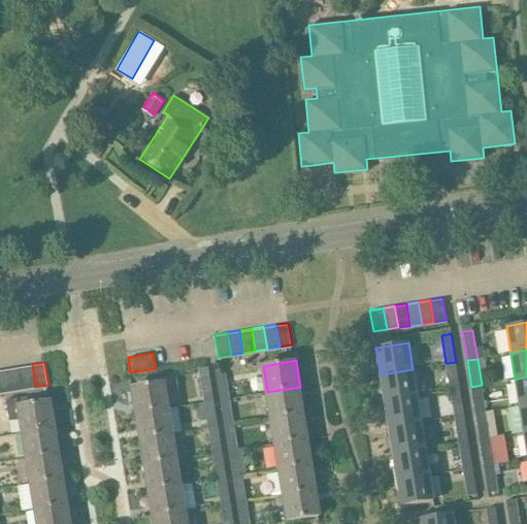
[(450,390),(460,388),(456,362),(446,363),(450,390)]
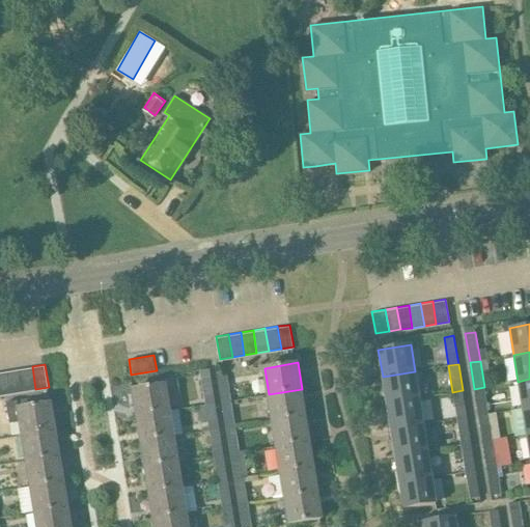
[(32,366),(20,368),(23,391),(35,389),(32,366)]
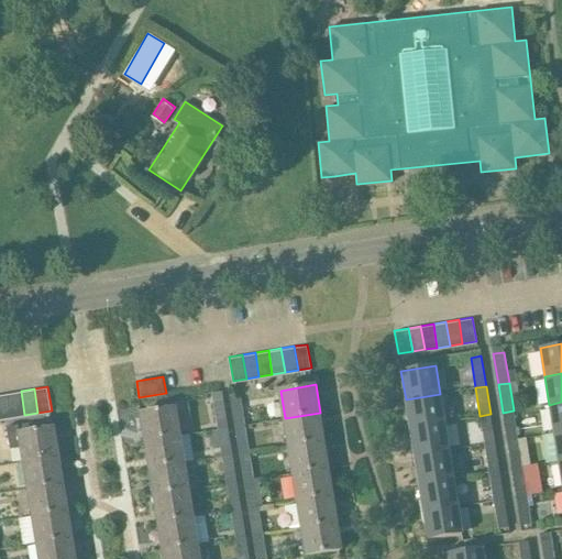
[(21,391),(8,393),(12,417),(24,415),(21,391)]
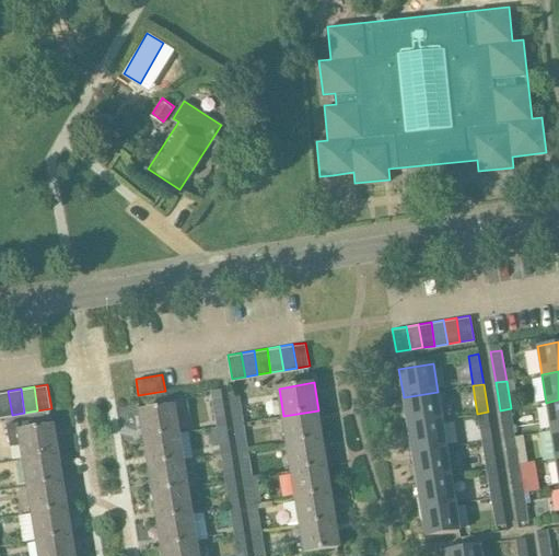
[(8,391),(0,391),(0,416),(12,415),(8,391)]
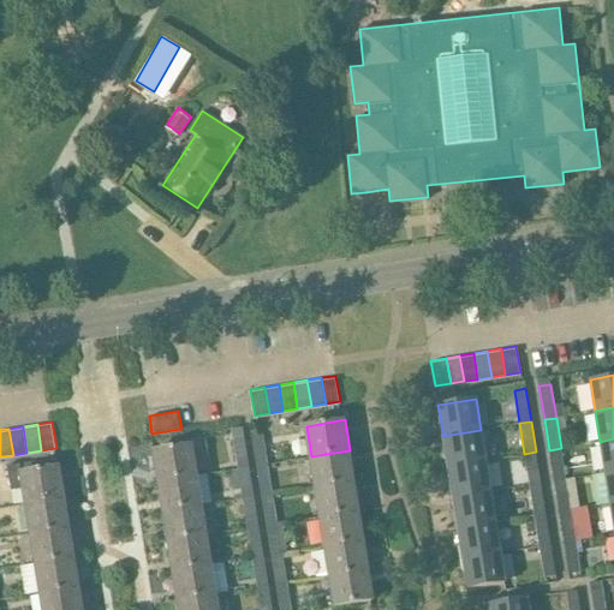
[(486,460),(486,458),(481,430),(443,436),(448,466),(486,460)]
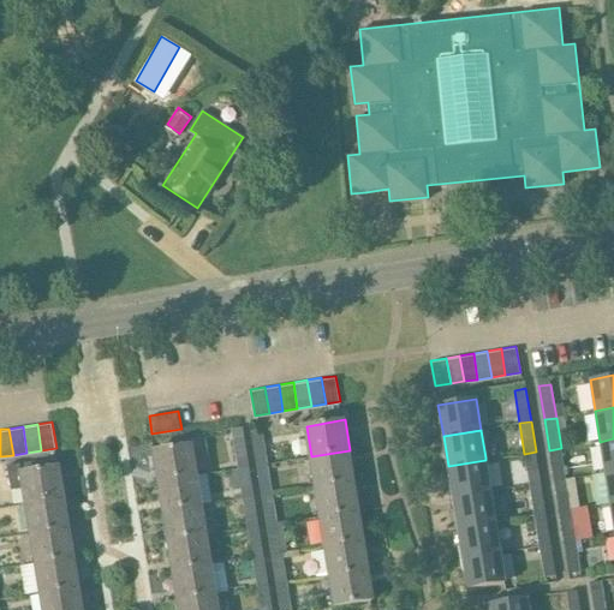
[(256,465),(268,464),(263,432),(251,435),(256,465)]
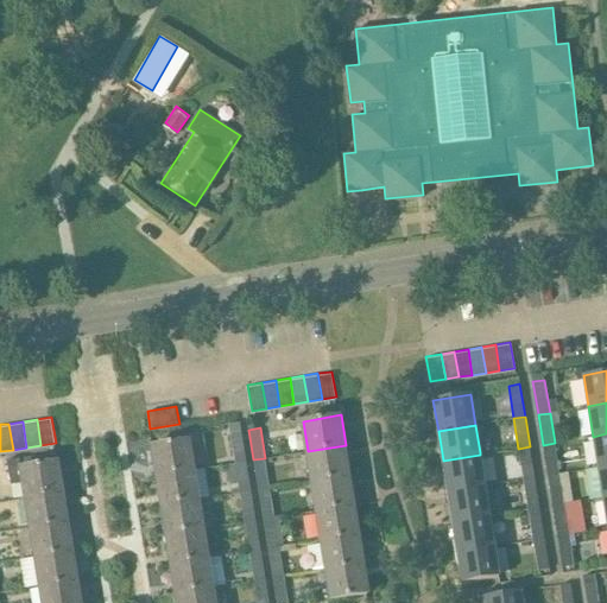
[(231,432),(235,463),(247,461),(242,430),(231,432)]
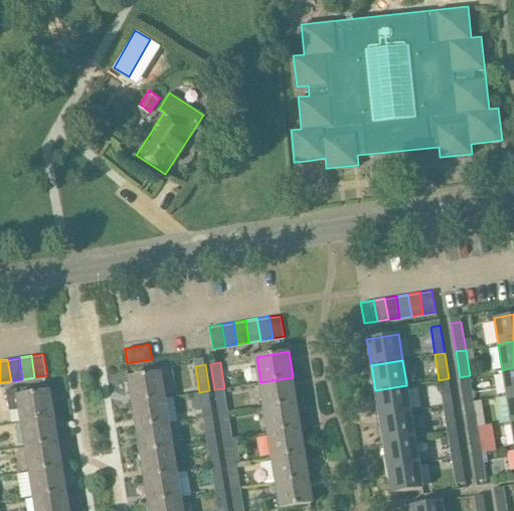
[(513,367),(502,370),(506,395),(513,393),(513,367)]
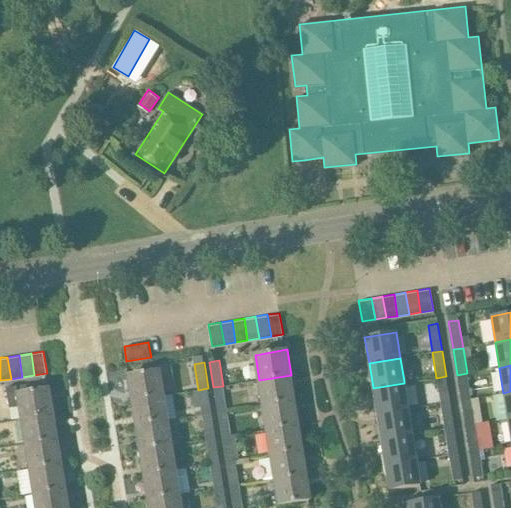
[(133,400),(164,395),(160,370),(129,375),(133,400)]
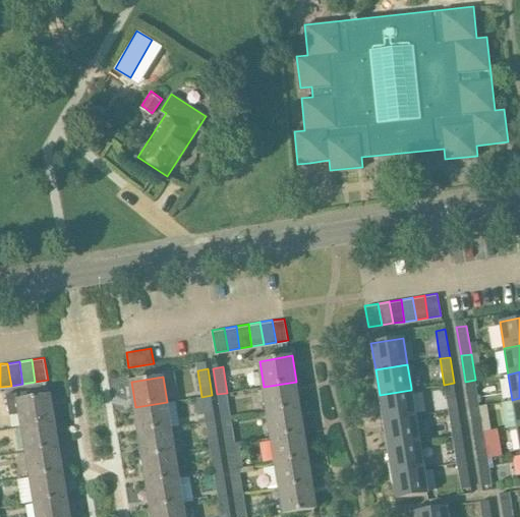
[(469,407),(479,405),(475,380),(465,382),(469,407)]
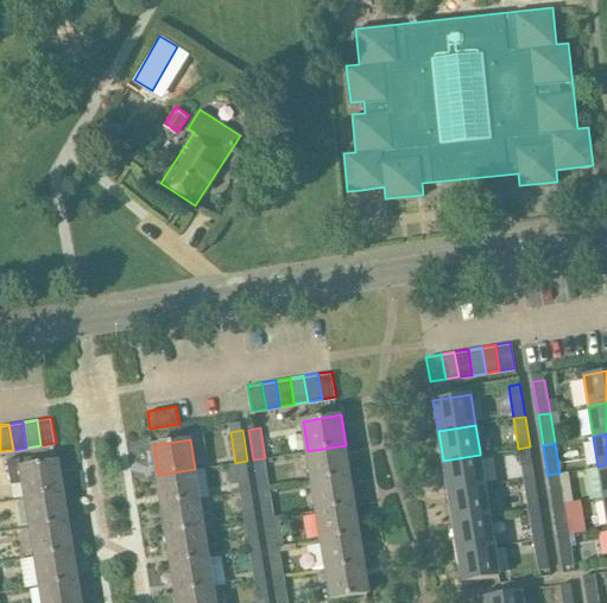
[(308,451),(313,480),(351,474),(346,445),(308,451)]
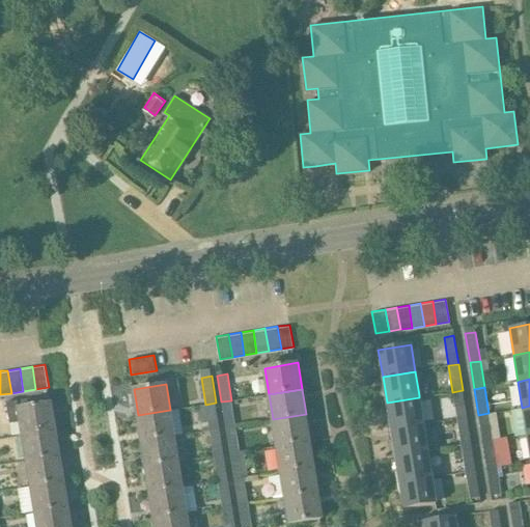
[(456,418),(467,416),(463,390),(452,392),(455,407),(456,418)]
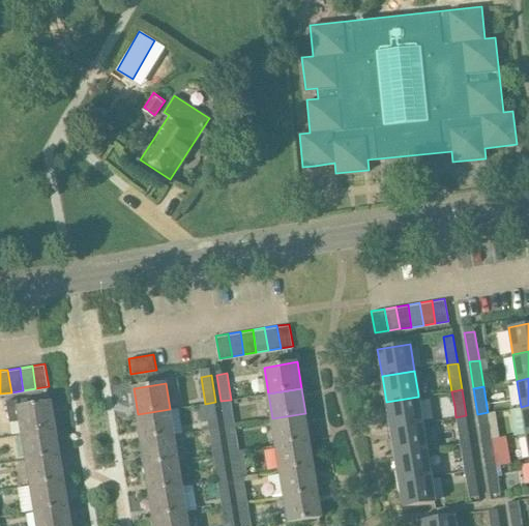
[(21,418),(23,433),(56,428),(52,402),(19,407),(17,397),(7,399),(10,419),(21,418)]
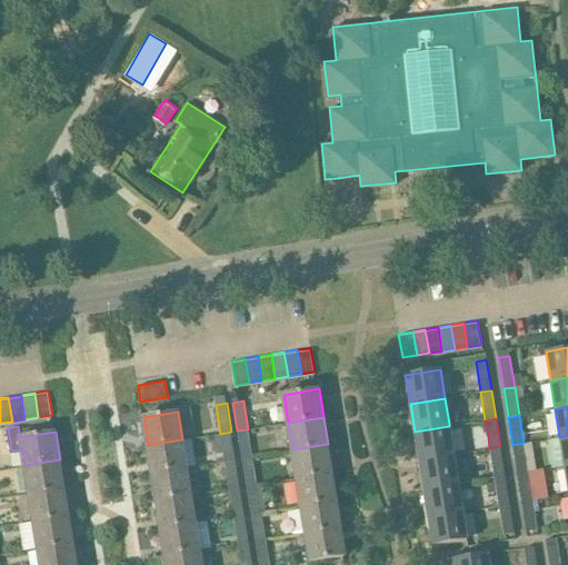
[(449,426),(415,432),(419,459),(454,454),(449,426)]
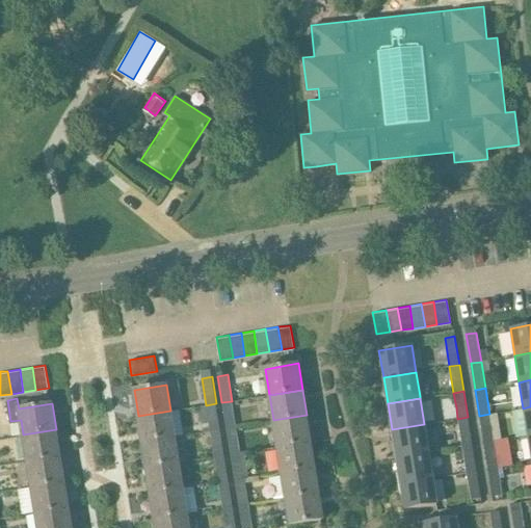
[(226,428),(236,426),(232,401),(221,402),(226,428)]
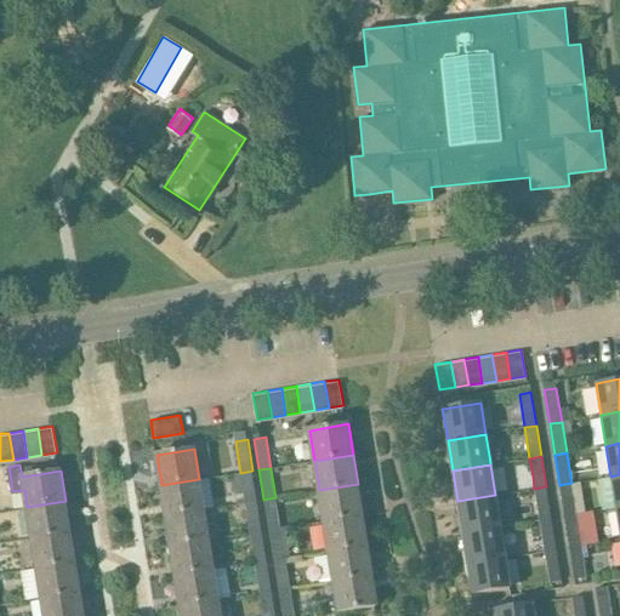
[(240,473),(233,474),(238,503),(245,502),(257,501),(252,471),(240,473)]
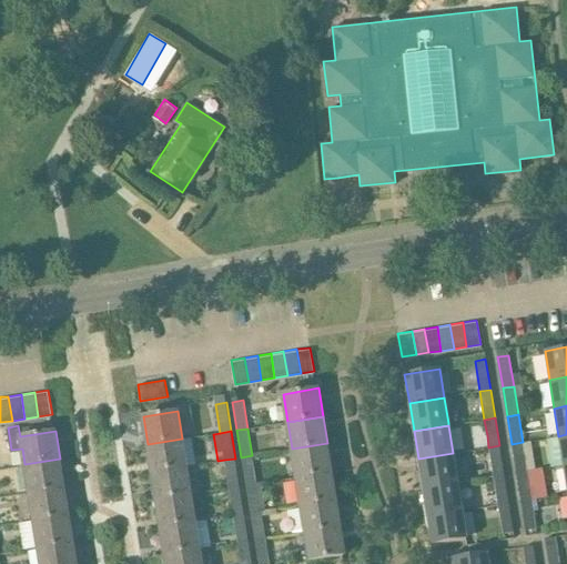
[(148,444),(152,472),(186,466),(182,439),(148,444)]
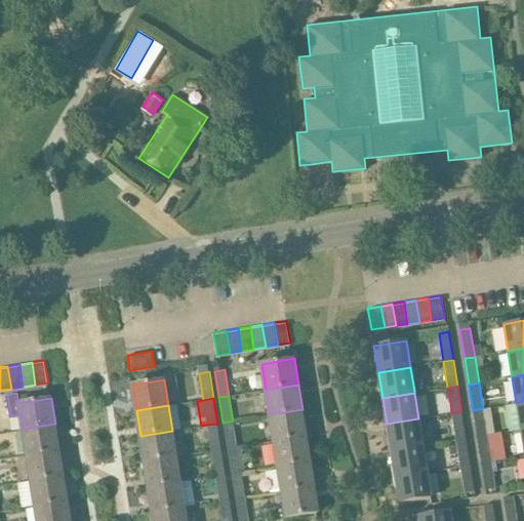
[(477,436),(487,435),(483,408),(473,410),(477,436)]
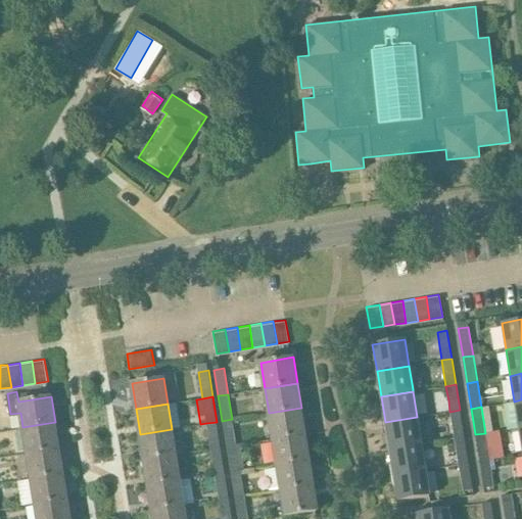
[(269,413),(273,438),(305,433),(301,408),(269,413)]
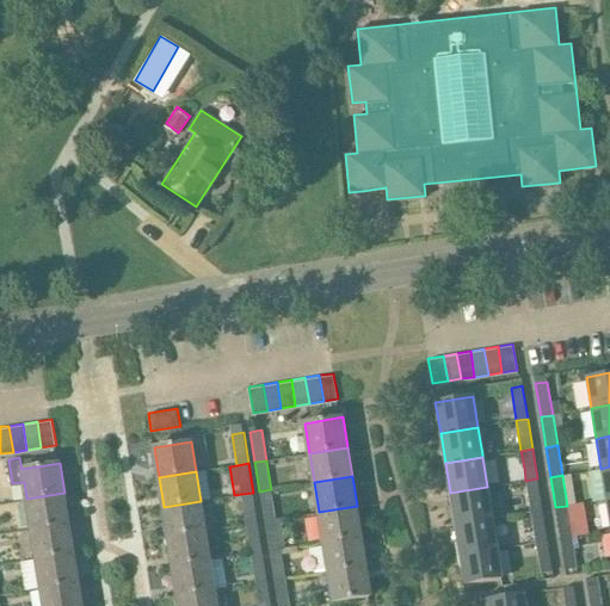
[(530,511),(542,509),(537,478),(525,481),(530,511)]
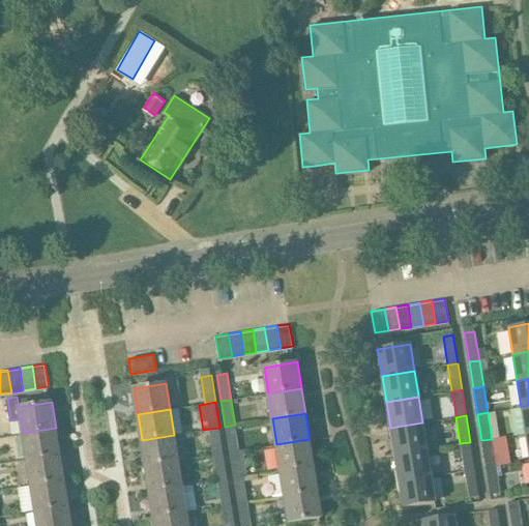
[(394,455),(427,449),(422,422),(390,428),(394,455)]
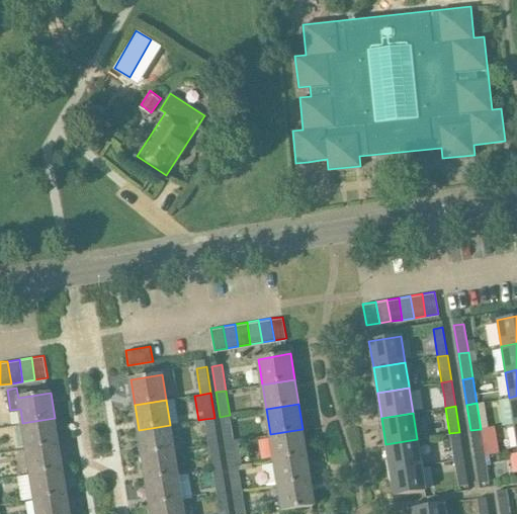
[(26,448),(59,443),(55,418),(22,423),(26,448)]
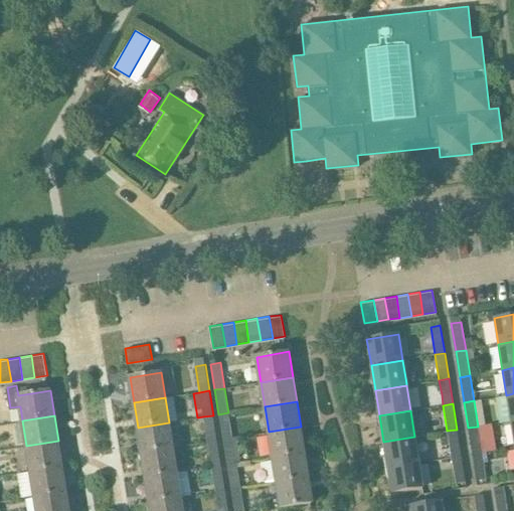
[(207,442),(217,441),(213,415),(203,416),(207,442)]
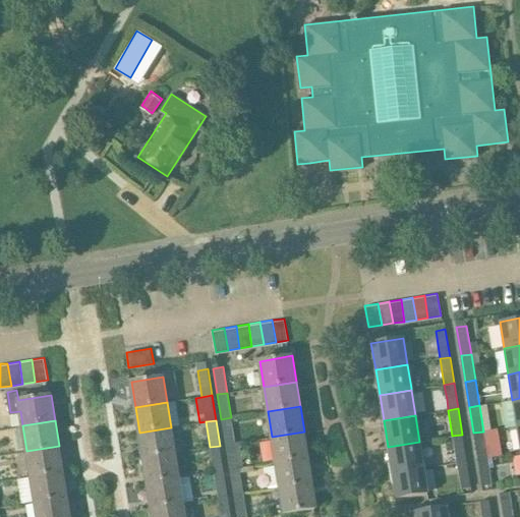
[(232,425),(222,427),(225,445),(235,443),(232,425)]
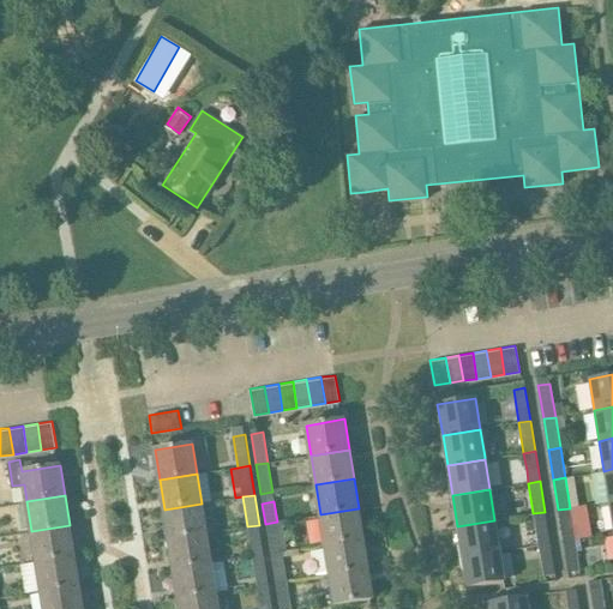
[(164,510),(169,540),(206,534),(202,504),(164,510)]
